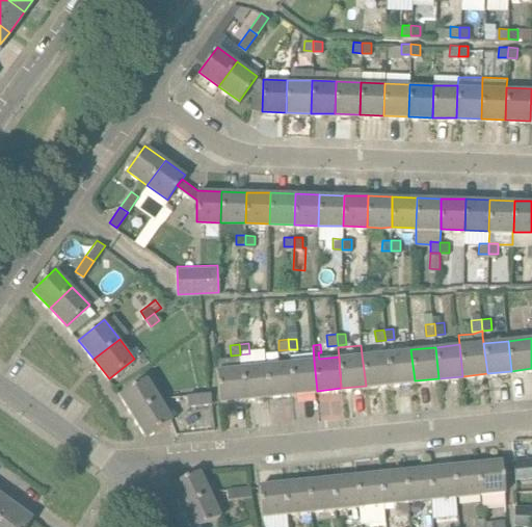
[(390,384),(415,380),(410,349),(387,351),(390,384)]
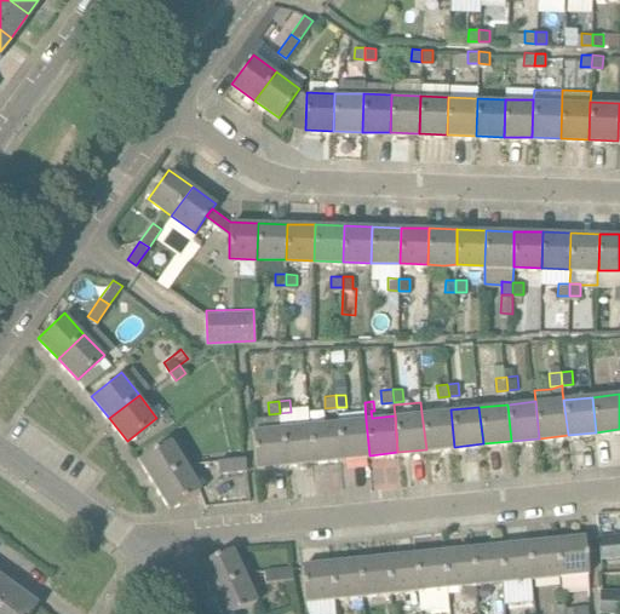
[(426,449),(454,447),(451,409),(422,413),(426,449)]
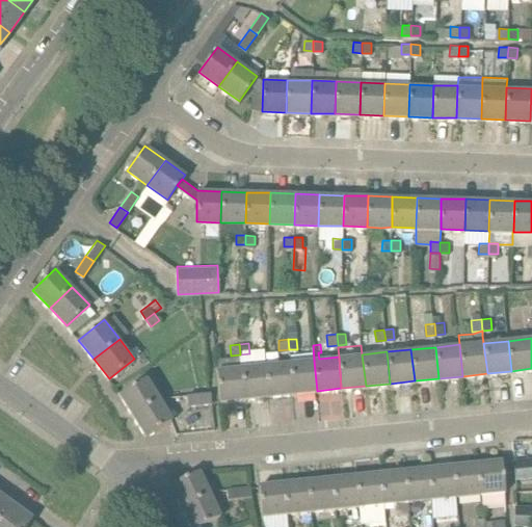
[(293,393),(317,391),(314,361),(290,363),(293,393)]
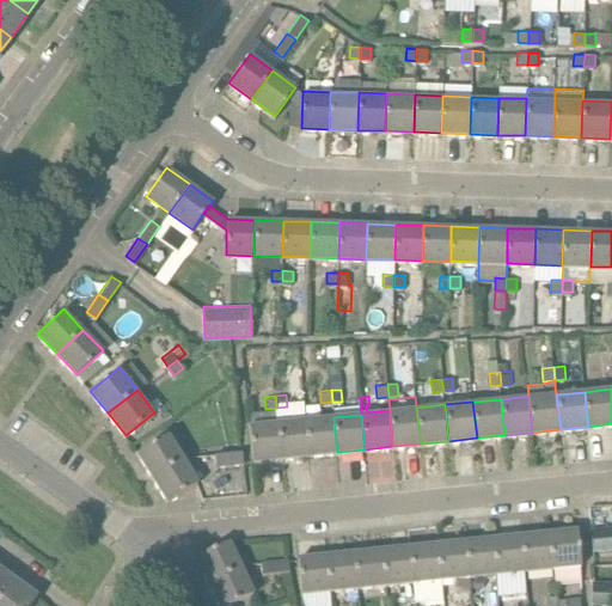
[(308,454),(337,452),(334,417),(305,420),(308,454)]
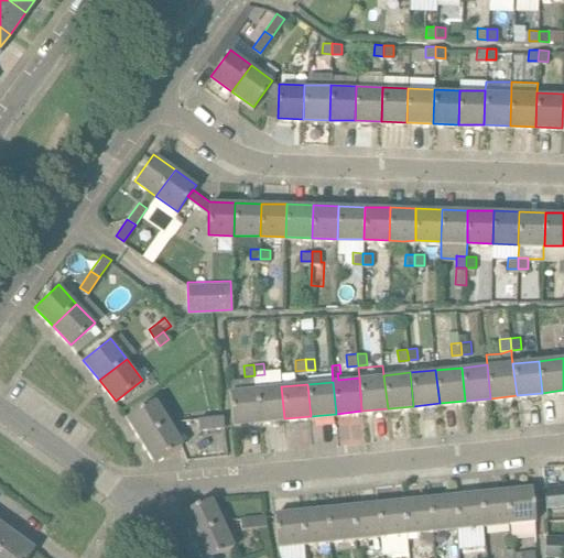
[(259,422),(284,418),(281,386),(256,390),(259,422)]
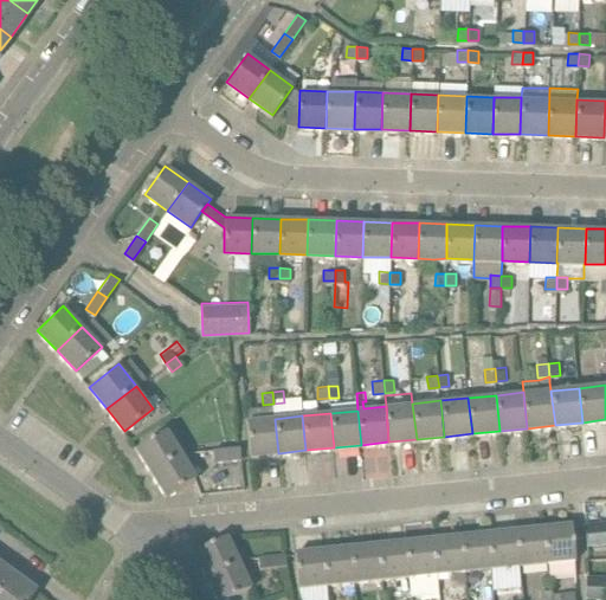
[(250,456),(278,453),(275,419),(246,421),(250,456)]
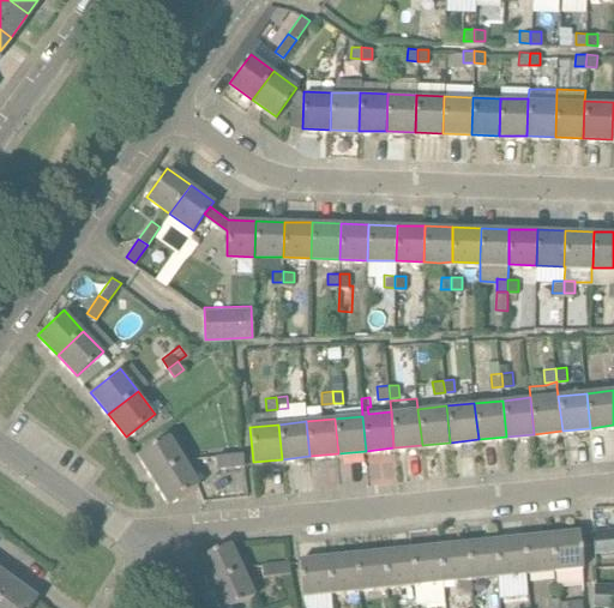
[(154,479),(185,458),(169,434),(138,453),(154,479)]
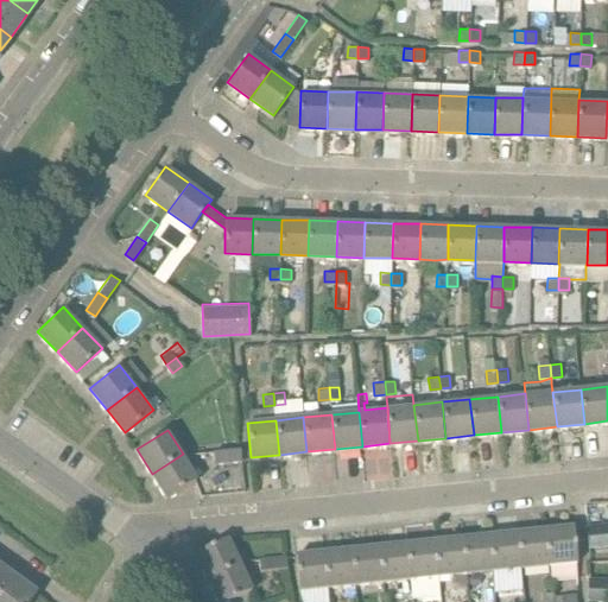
[(241,458),(240,447),(227,449),(228,461),(241,460),(241,458)]
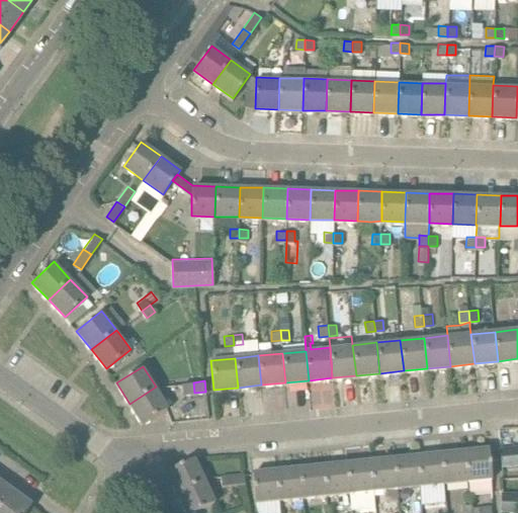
[(183,394),(194,393),(193,382),(182,383),(183,394)]
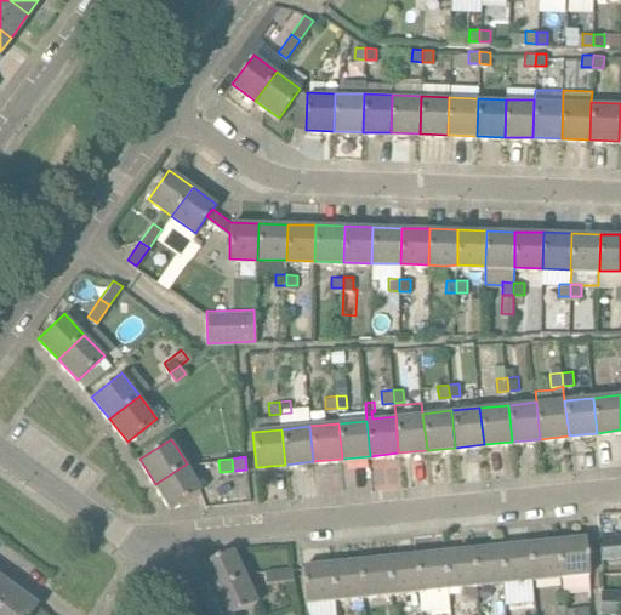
[(170,508),(201,489),(187,463),(155,484),(170,508)]
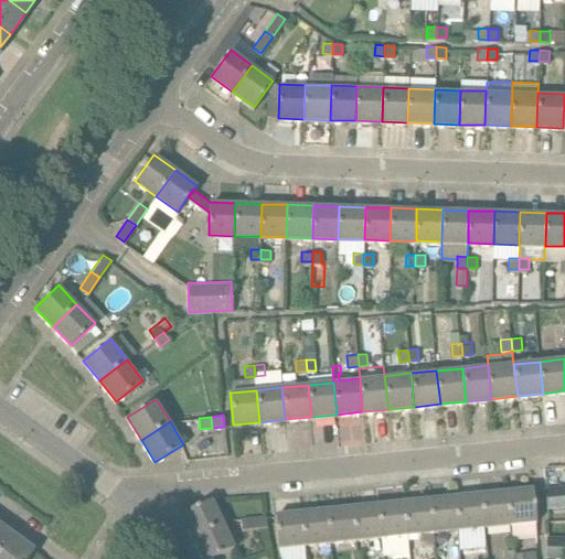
[(546,496),(564,494),(564,484),(545,486),(546,496)]
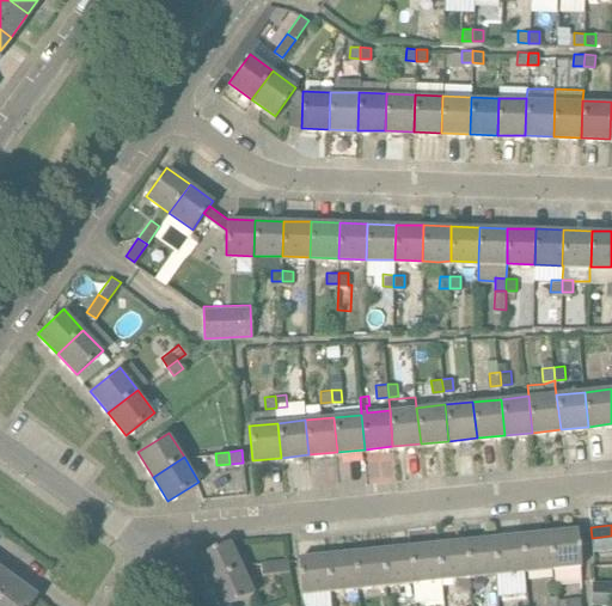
[(549,531),(552,567),(581,563),(577,528),(549,531)]
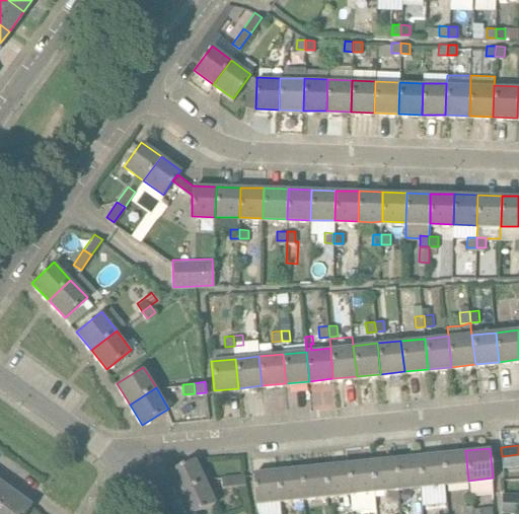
[(445,483),(468,481),(465,450),(442,453),(445,483)]
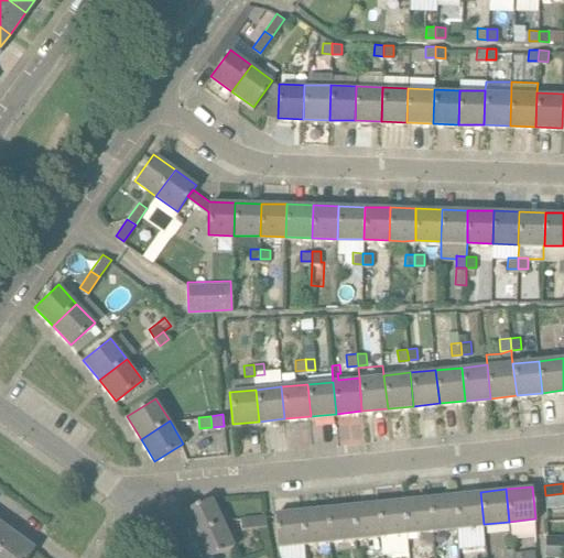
[(458,526),(484,524),(480,492),(455,494),(458,526)]
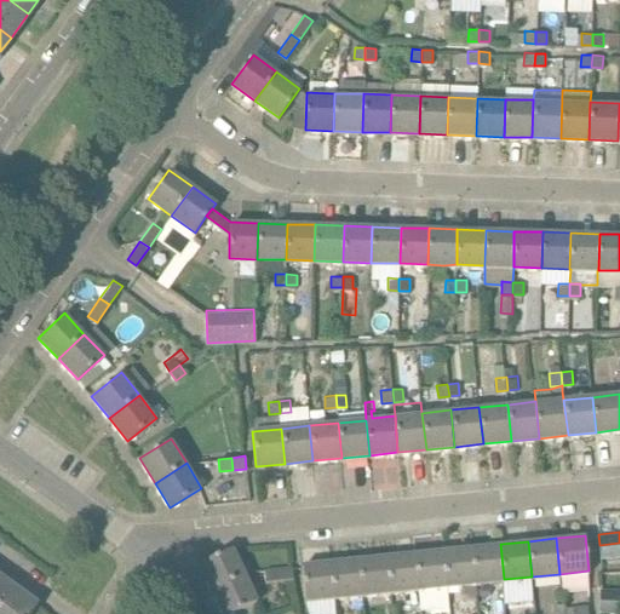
[(601,556),(619,554),(619,543),(600,545),(601,556)]
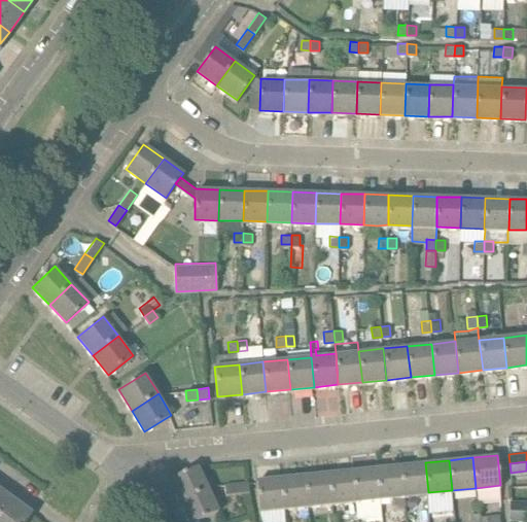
[(427,492),(428,492),(425,462),(400,464),(403,495),(405,506),(428,503),(427,492)]
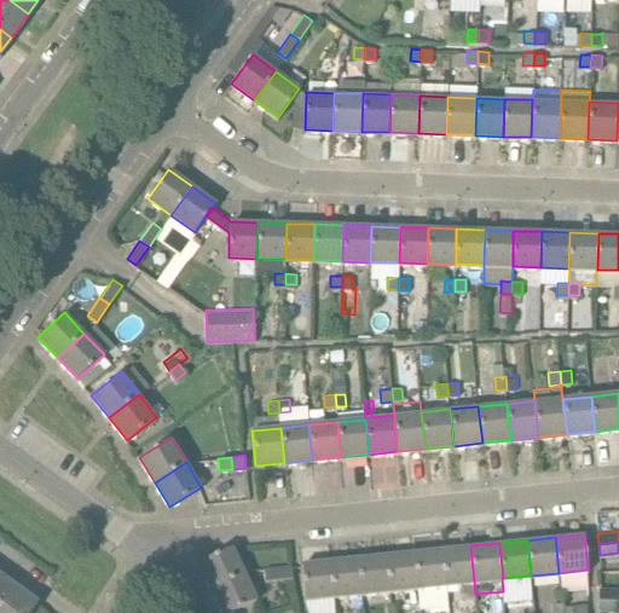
[(446,584),(474,582),(470,545),(443,549),(446,584)]
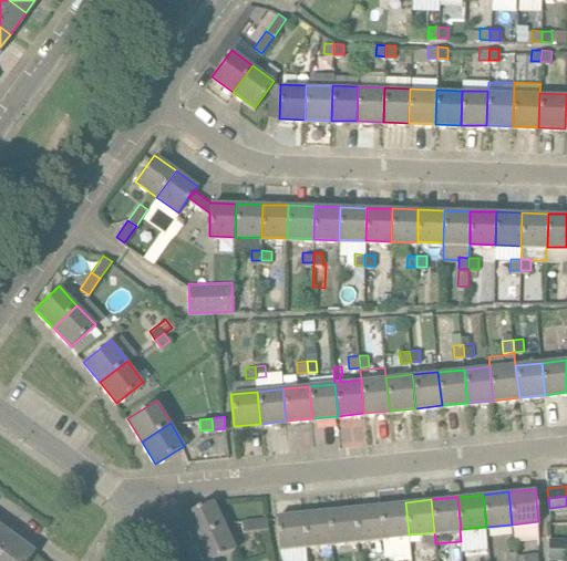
[(194,538),(223,525),(212,500),(183,515),(194,538)]
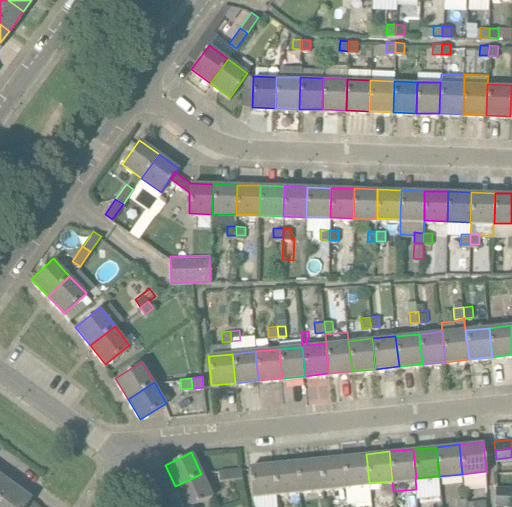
[(346,486),(369,483),(366,454),(343,456),(346,486)]
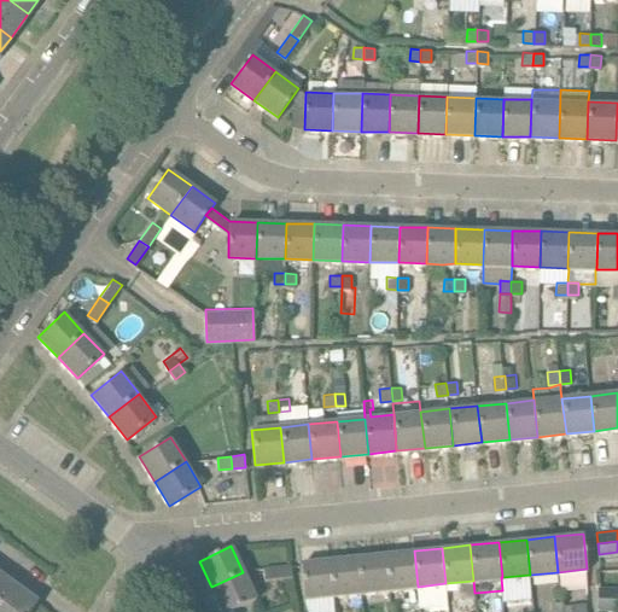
[(389,589),(418,587),(414,551),(385,554),(389,589)]
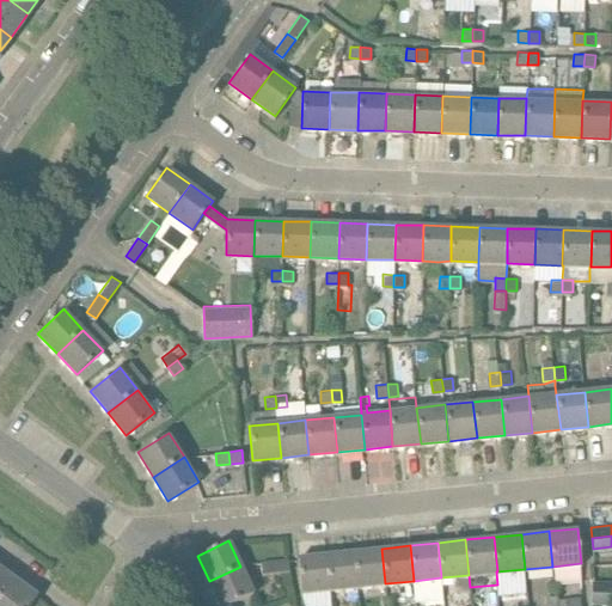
[(357,586),(385,583),(381,549),(354,551),(357,586)]
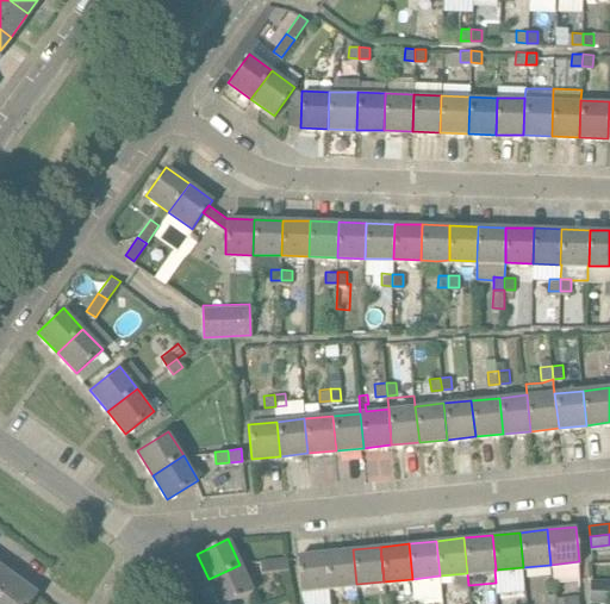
[(328,587),(356,584),(353,549),(324,552),(328,587)]
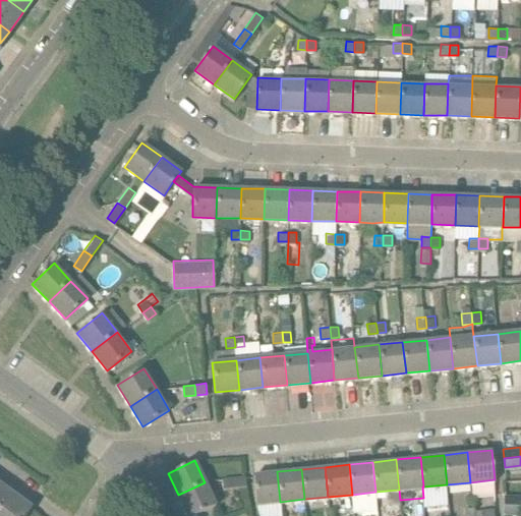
[(256,504),(280,502),(277,471),(253,474),(256,504)]
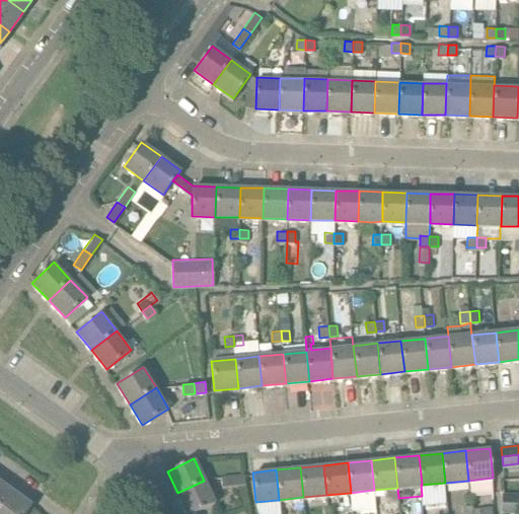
[(233,473),(234,484),(245,483),(244,472),(233,473)]
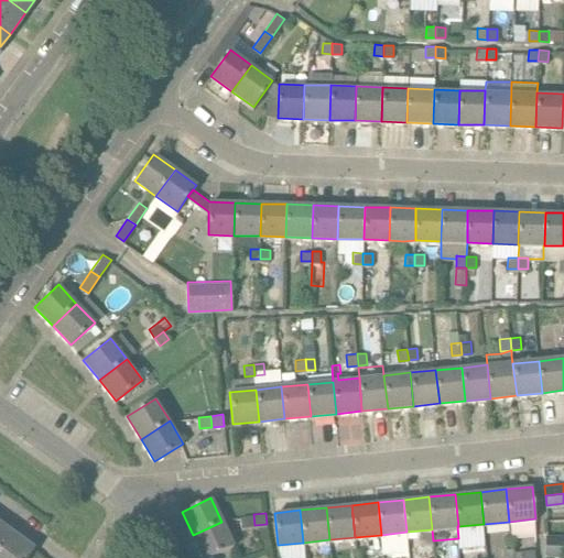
[(241,527),(255,525),(253,514),(240,515),(241,527)]
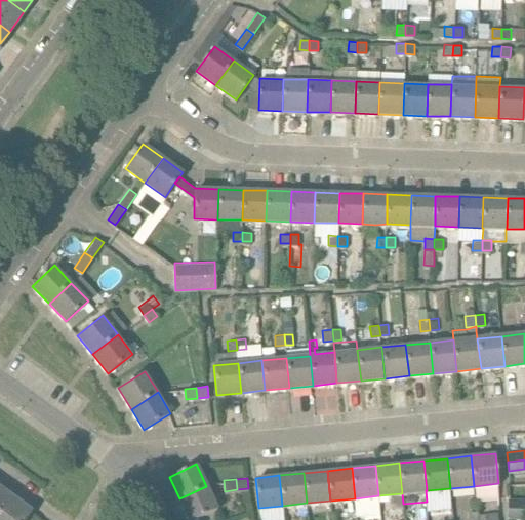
[(0,511),(11,495),(0,486),(0,511)]
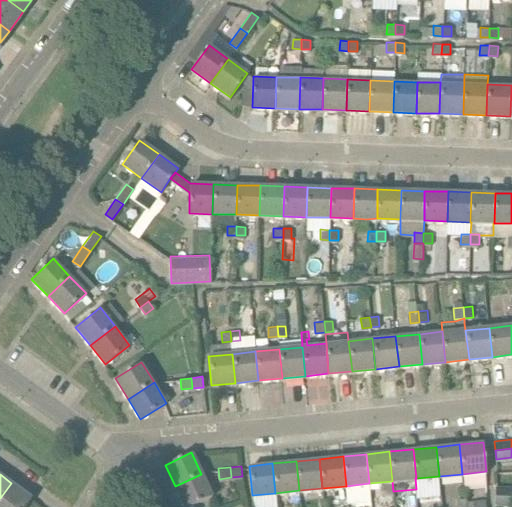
[(175,486),(184,506),(187,506),(211,496),(201,474),(175,486)]
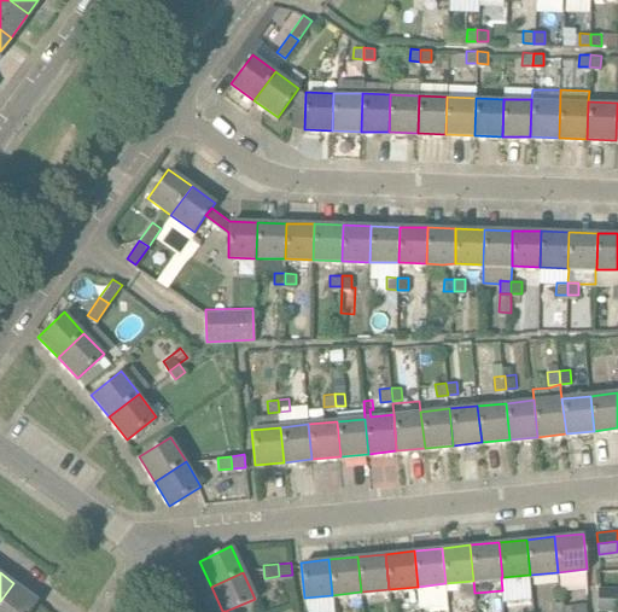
[(13,583),(0,601),(0,611),(29,611),(38,601),(13,583)]
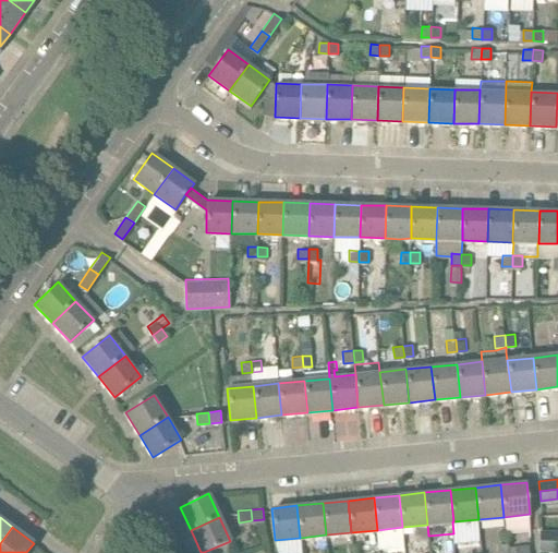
[(540,540),(557,540),(557,529),(540,529),(540,540)]
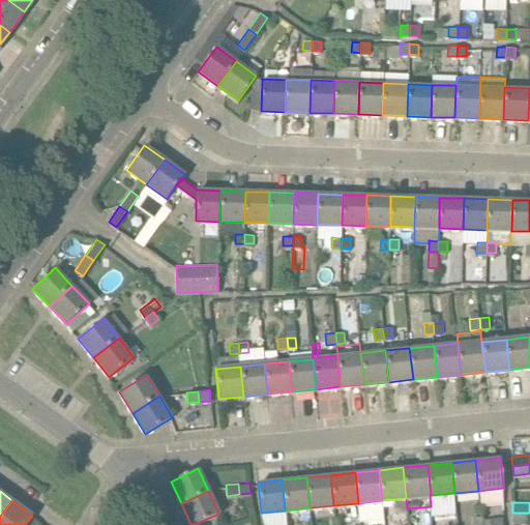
[(511,522),(529,523),(529,513),(512,513),(511,522)]
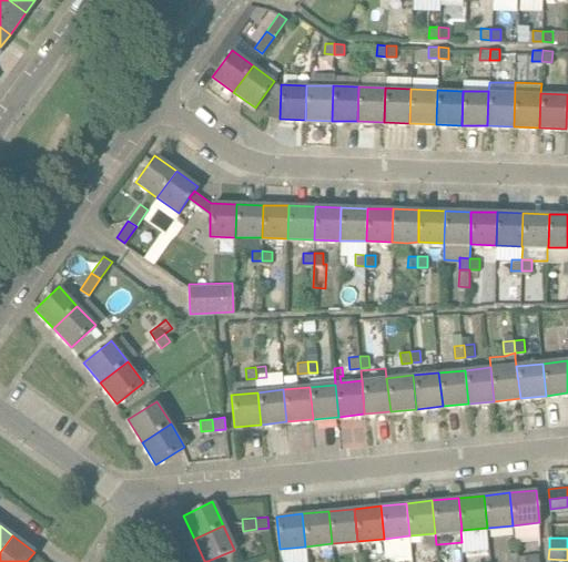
[(539,561),(538,552),(516,554),(516,561),(539,561)]
